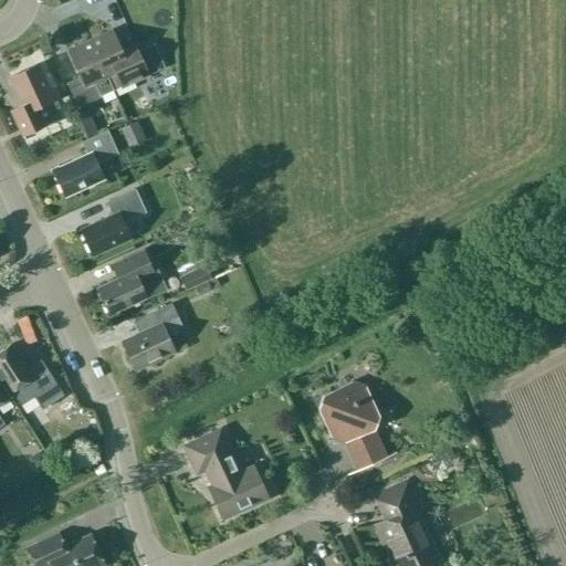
[(124,56),(112,30),(90,40),(113,92),(164,69),(152,43),(124,56)]
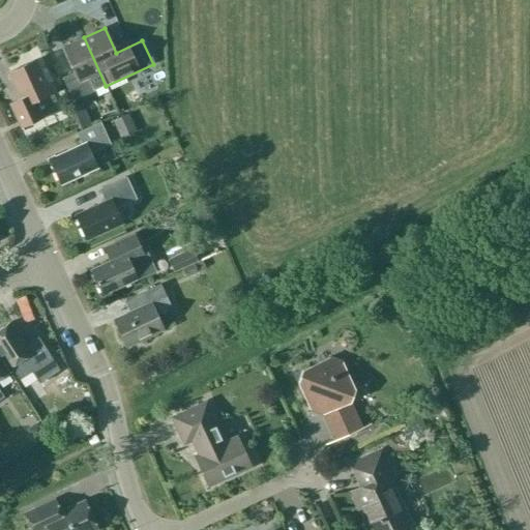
[(106,86),(84,37),(62,47),(75,72),(62,78),(72,100),(106,86)]
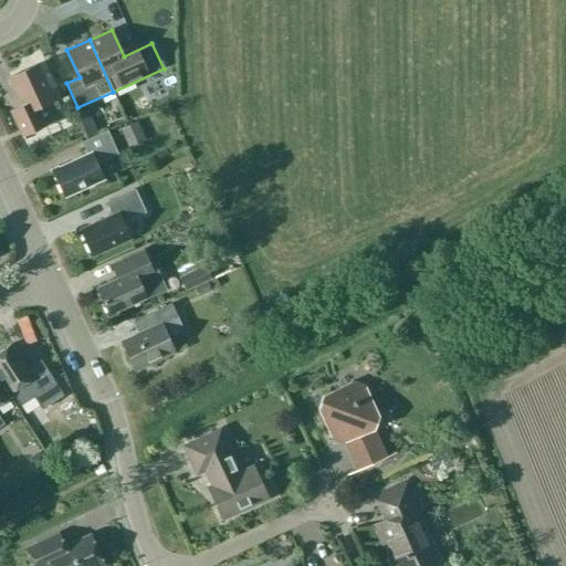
[(45,126),(37,107),(53,100),(37,64),(10,76),(23,104),(10,111),(22,137),(45,126)]
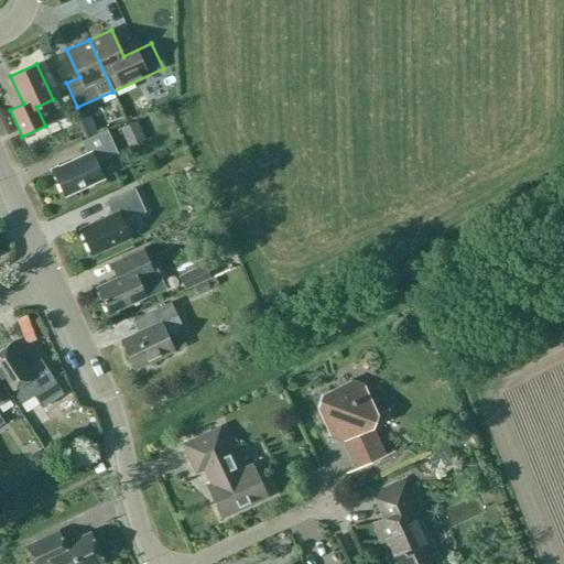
[(121,96),(126,105),(151,95),(148,85),(121,96)]
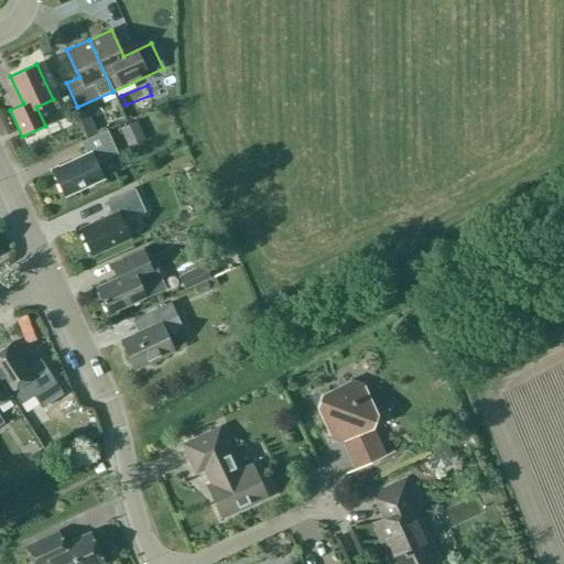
[(76,117),(82,130),(93,125),(87,112),(76,117)]
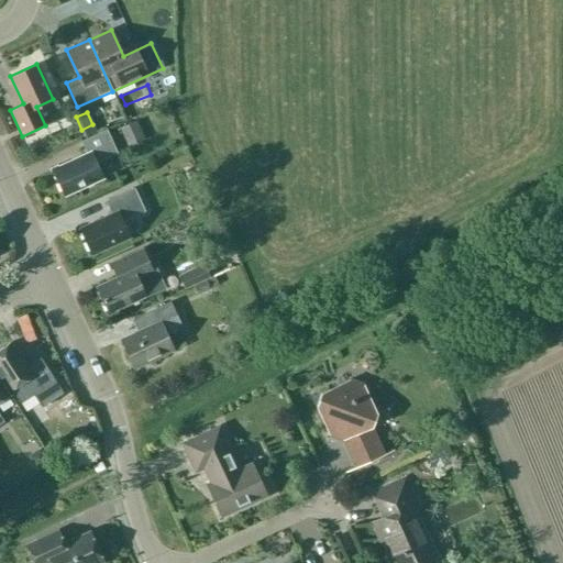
[(119,128),(128,145),(143,138),(134,120),(119,128)]
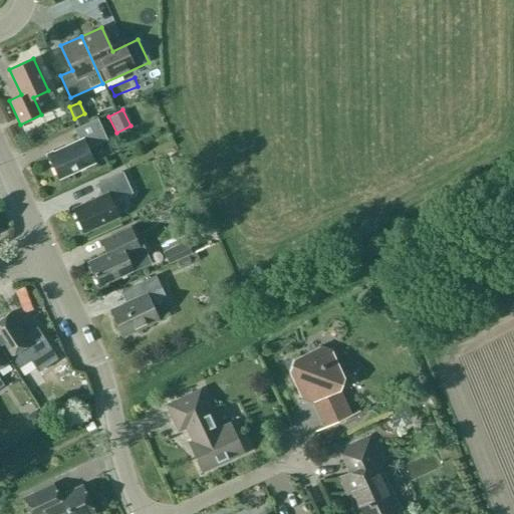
[(97,118),(74,129),(79,140),(48,155),(59,179),(93,163),(87,149),(106,140),(97,118)]
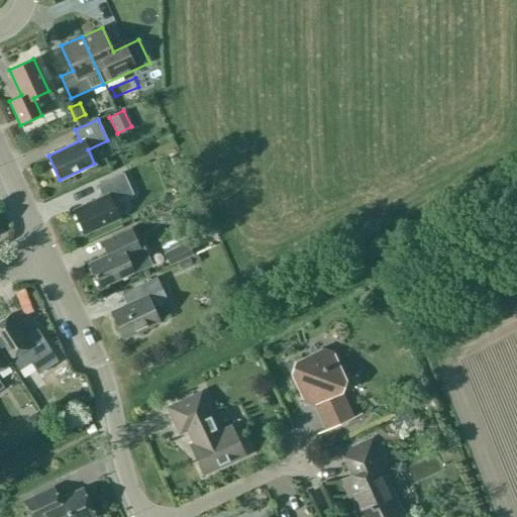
[(122,173),(97,185),(102,196),(73,209),(84,233),(119,218),(112,203),(132,194),(122,173)]
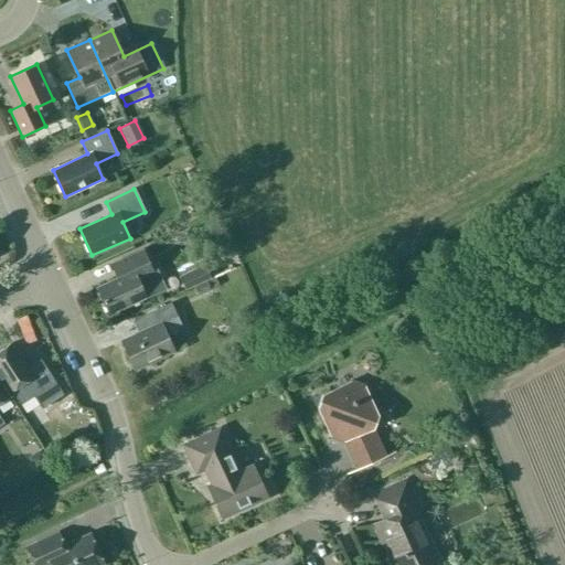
[(141,249),(118,260),(124,275),(97,287),(109,313),(164,289),(156,270),(152,272),(141,249)]
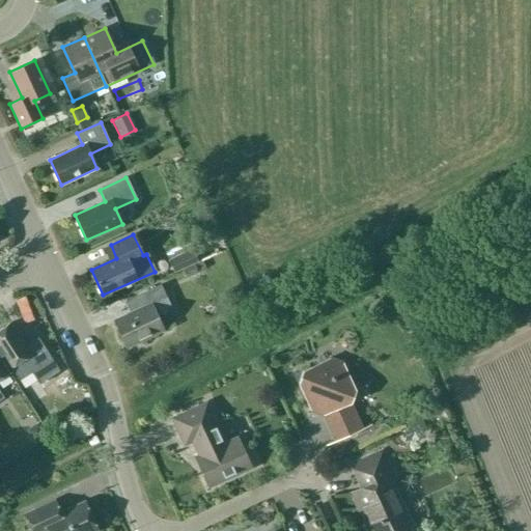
[(168,259),(173,272),(198,260),(192,248),(168,259)]
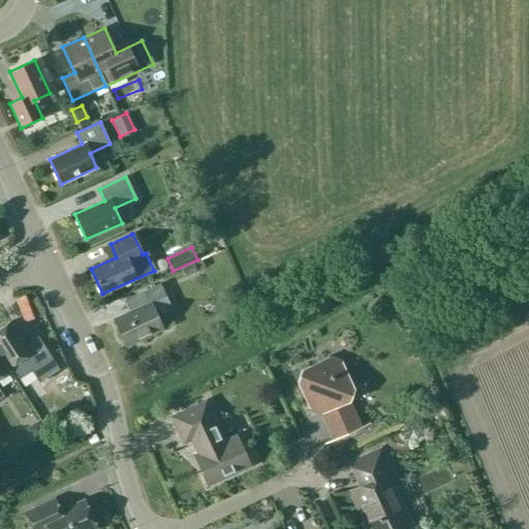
[(159,282),(124,299),(130,311),(114,319),(126,345),(162,329),(155,314),(170,307),(159,282)]
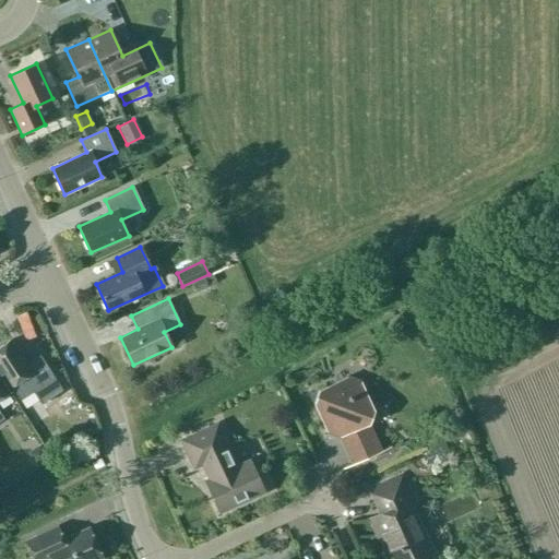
[(39,355),(27,364),(11,340),(0,346),(0,375),(9,388),(24,378),(33,391),(37,388),(45,401),(61,390),(54,378),(39,355)]
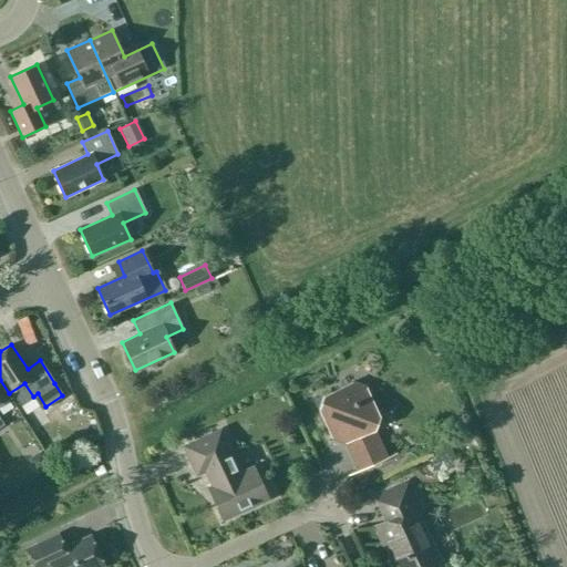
[(318,409),(331,439),(344,443),(374,430),(379,416),(367,387),(352,382),(323,394),(318,409)]
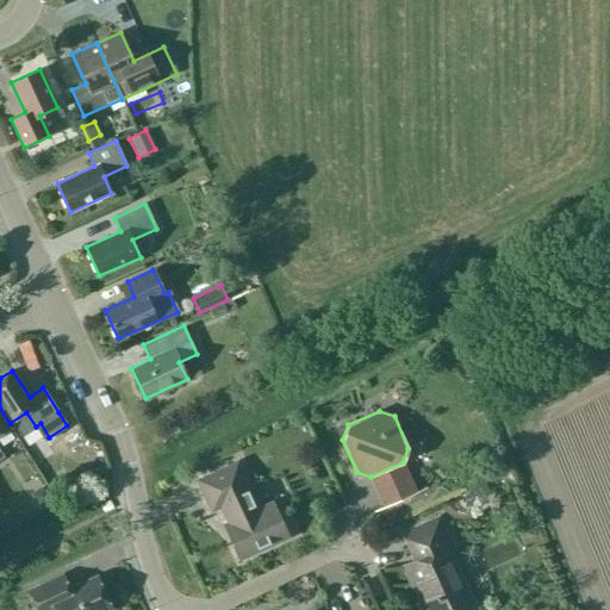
[(62,444),(74,461),(88,452),(76,435),(62,444)]
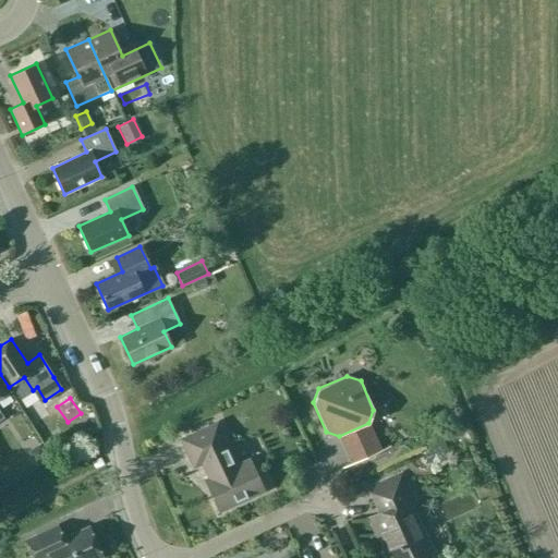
[(209,478),(206,481),(219,510),(262,490),(249,461),(237,466),(217,423),(181,440),(193,466),(202,462),(209,478)]
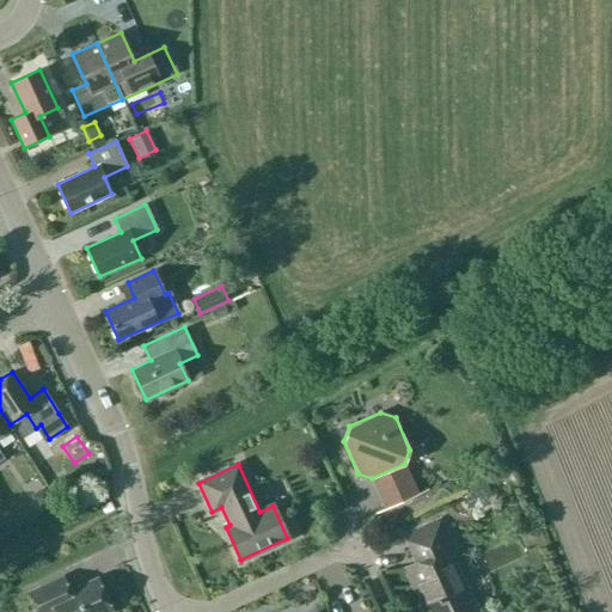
[(375,514),(428,490),(428,489),(417,494),(410,478),(379,493),(386,508),(375,513),(375,514)]
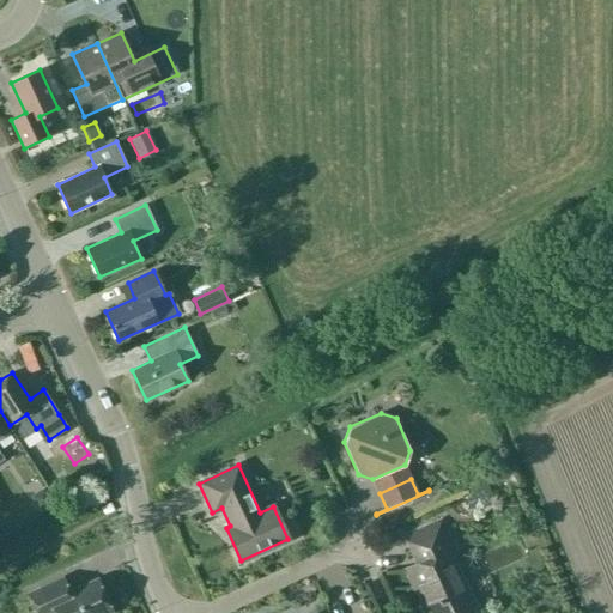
[(406,535),(419,563),(406,570),(414,588),(418,587),(424,600),(420,602),(425,612),(462,612),(463,612),(466,611),(455,588),(462,586),(463,582),(457,570),(454,569),(447,553),(455,550),(441,520),(406,535)]
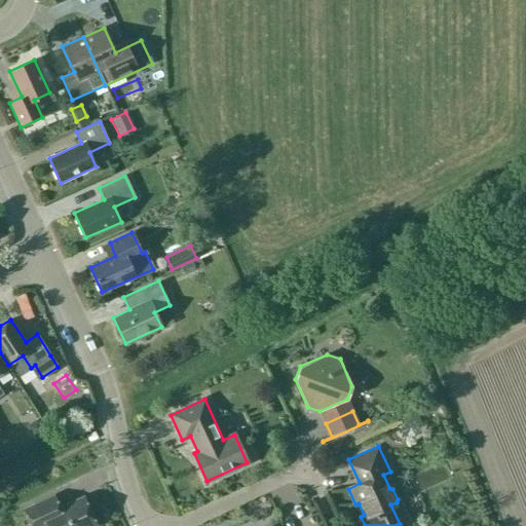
[(43,525),(46,525),(91,525),(96,524),(82,496),(59,508),(53,495),(24,509),(32,525),(43,525)]
